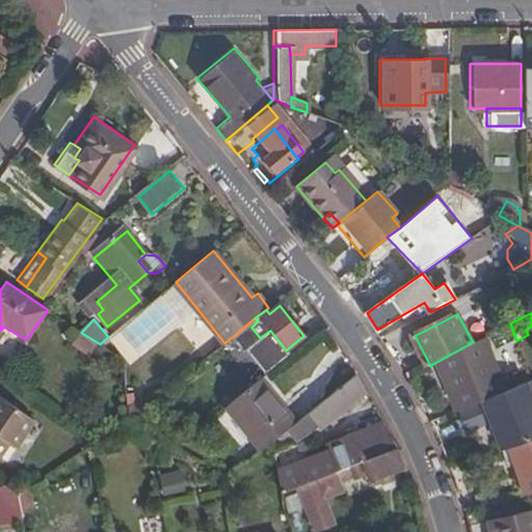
[(98,344),(80,333),(72,344),(89,355),(98,344)]
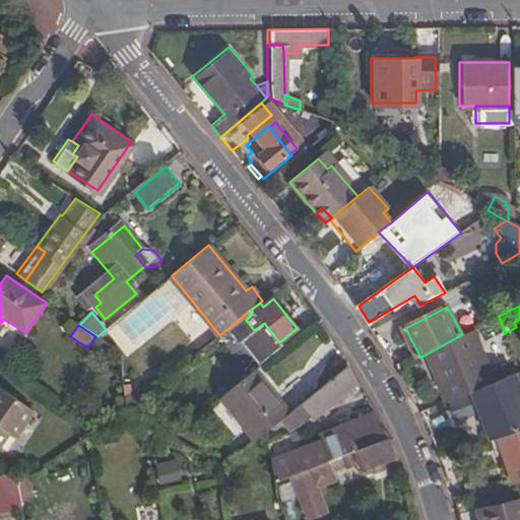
[(462,334),(426,354),(449,398),(458,394),(489,382),(463,334),(462,334)]
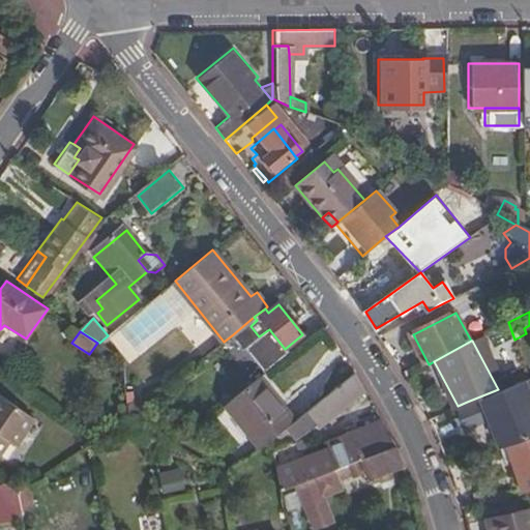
[(319,422),(363,388),(354,372),(306,408),(317,421),(319,422)]
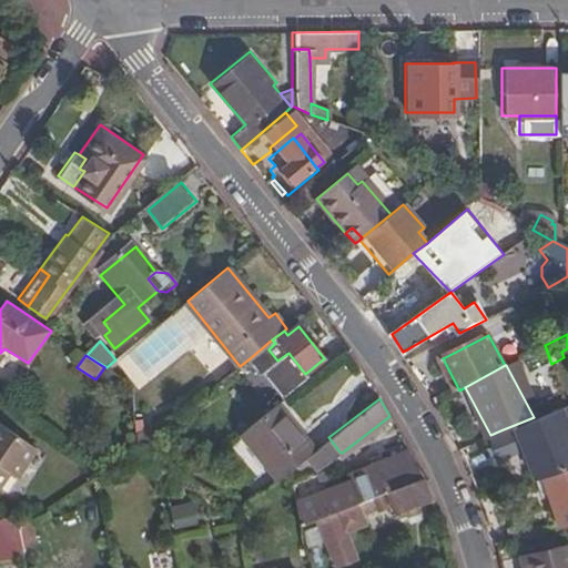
[(490,435),(488,436),(497,459),(524,448),(535,478),(543,476),(545,475),(567,466),(567,403),(534,417),(500,430),(490,435)]
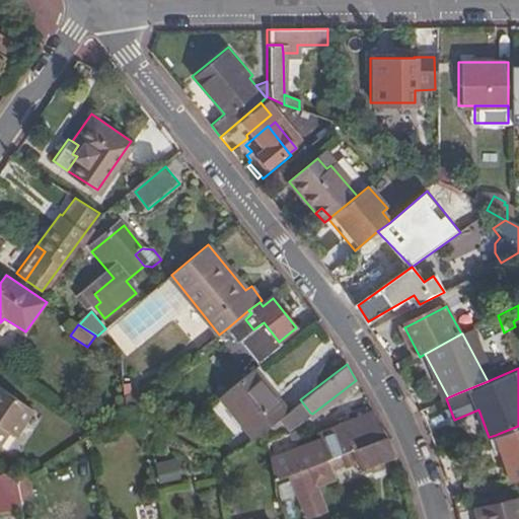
[(274,396),(252,371),(225,394),(255,432),(279,415),(288,409),(277,394),(274,396)]
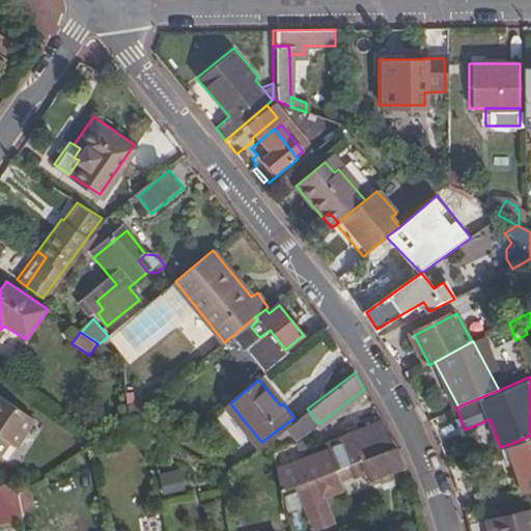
[(142,389),(132,392),(138,415),(150,404),(144,397),(142,389)]
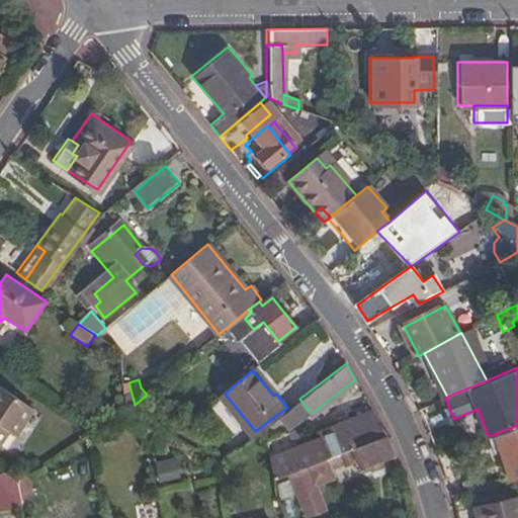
[(33,409),(0,385),(0,445),(10,430),(16,434),(33,409)]
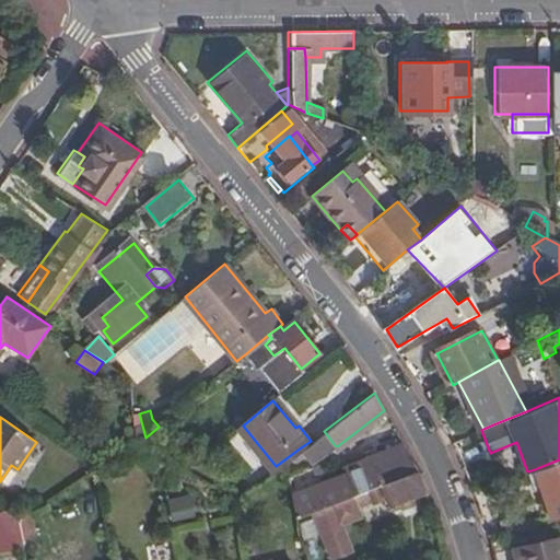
[(335,445),(324,431),(311,441),(301,447),(311,461),(335,445)]
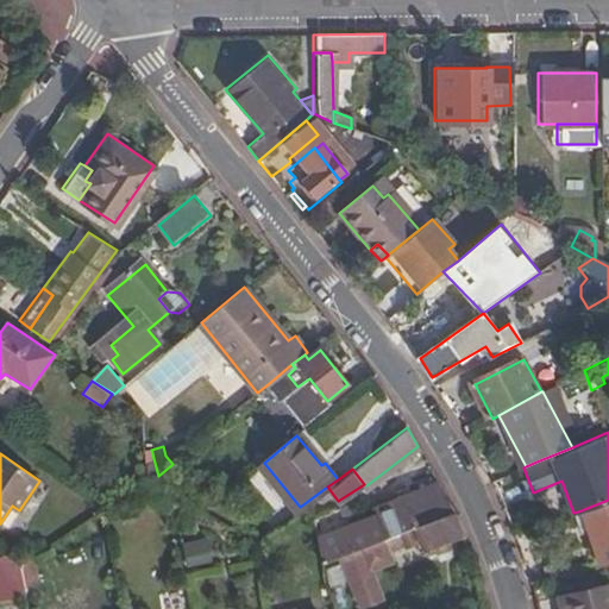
[(376,516),(318,537),(321,557),(339,551),(358,545),(416,525),(452,513),(440,489),(375,510),(376,516)]
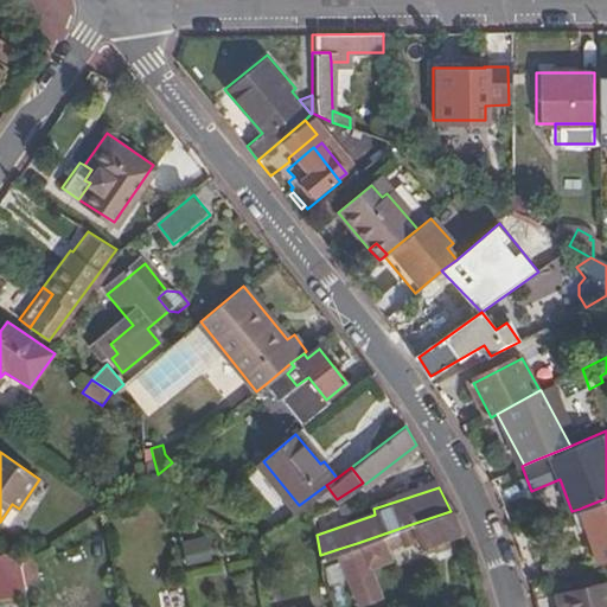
[(606,498),(582,508),(580,509),(585,526),(594,558),(596,556),(606,554),(606,498)]
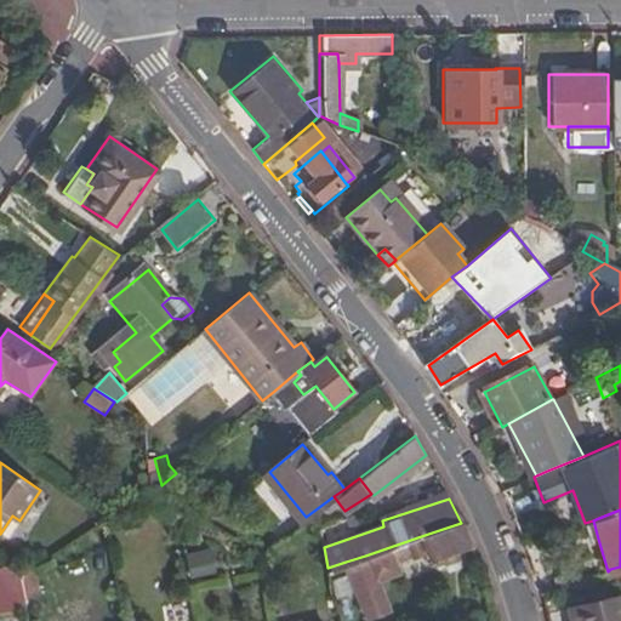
[(593,520),(585,523),(590,540),(598,539),(593,520)]
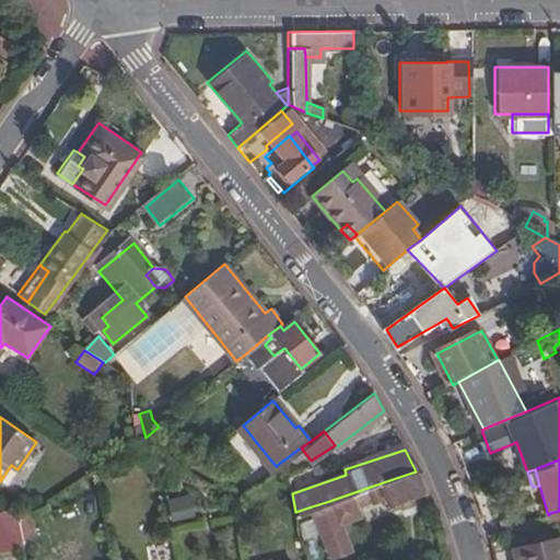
[(392,509),(427,497),(416,471),(383,482),(383,486),(330,502),(329,501),(312,506),(316,520),(321,535),(327,553),(348,547),(339,521),(359,514),(357,505),(387,497),(392,509)]
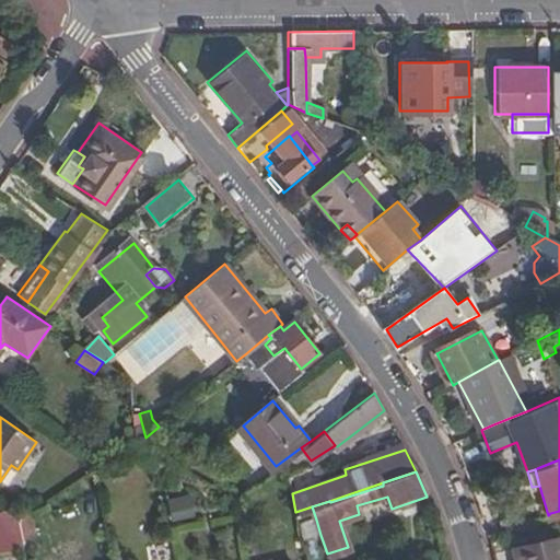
[(168,521),(193,518),(191,497),(166,499),(168,521)]
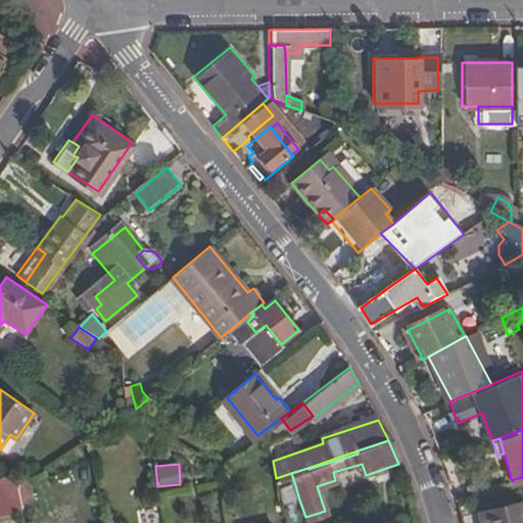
[(299,500),(295,485),(279,490),(284,505),(299,500)]
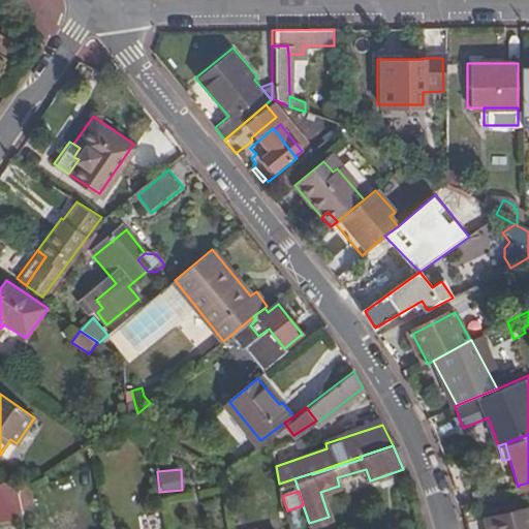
[(0,506),(0,522),(24,518),(19,493),(0,506)]
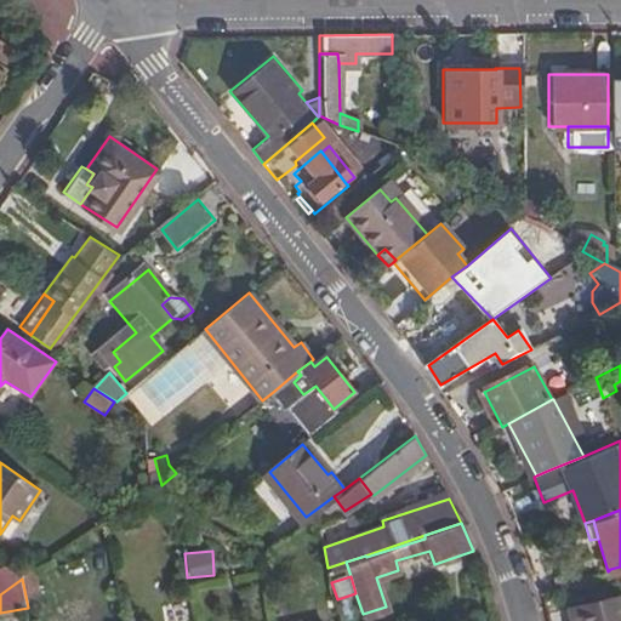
[(620,620),(620,602),(616,587),(567,602),(571,620),(620,620)]
